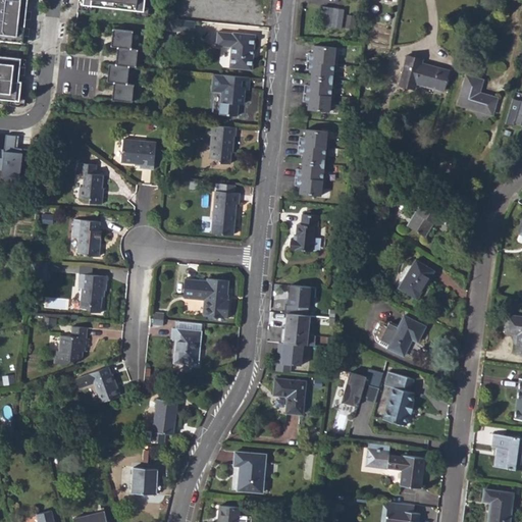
[(27,0),(0,0),(0,40),(22,43),(25,11),(27,0)]
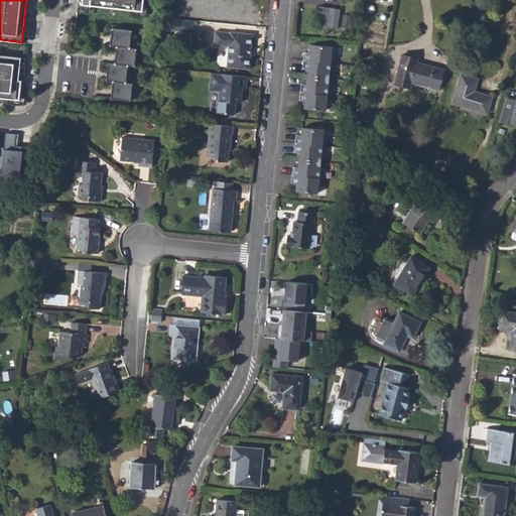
[(145,0),(84,0),(84,4),(144,10),(145,0)]
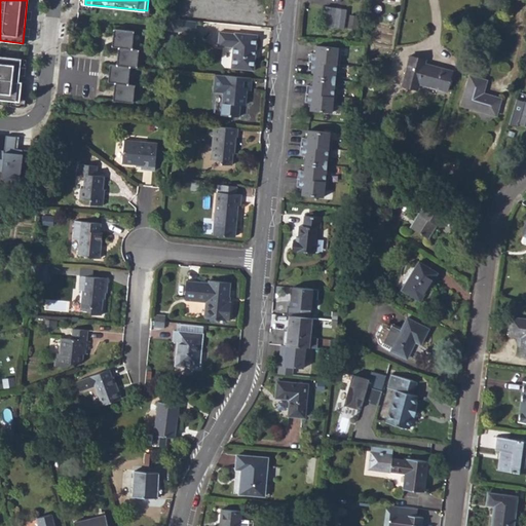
[(343,27),(346,8),(326,5),(323,25),(343,27)]
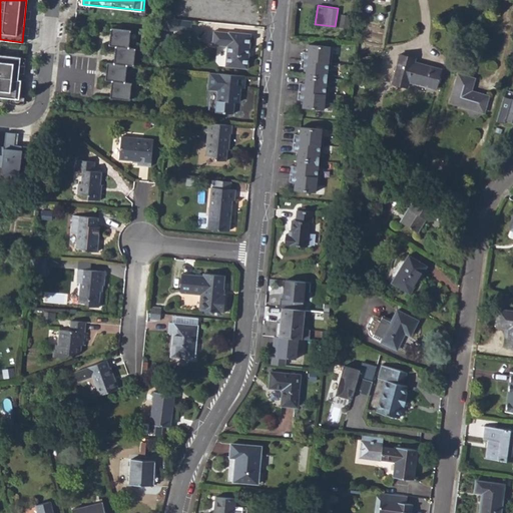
[(191,20),(165,17),(164,29),(189,32),(191,20)]
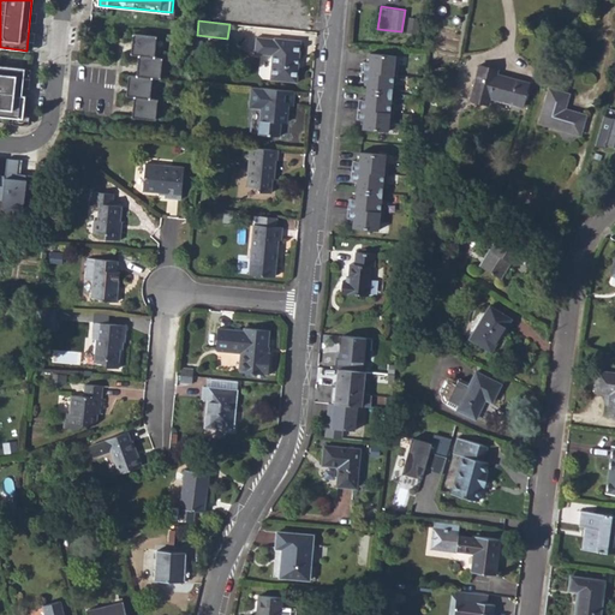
[(161,39),(135,36),(133,54),(142,55),(139,75),(131,73),(130,96),(139,97),(137,118),(160,120),(162,100),(156,99),(159,79),(162,79),(165,59),(160,58),(161,39)]
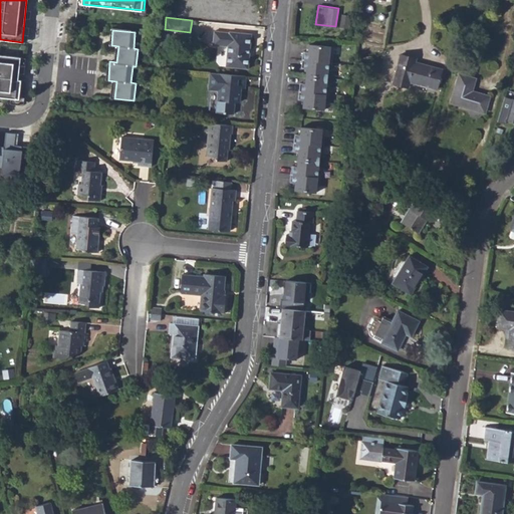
[(213,38),(250,42),(251,34),(228,32),(228,34),(214,33),(213,38)]
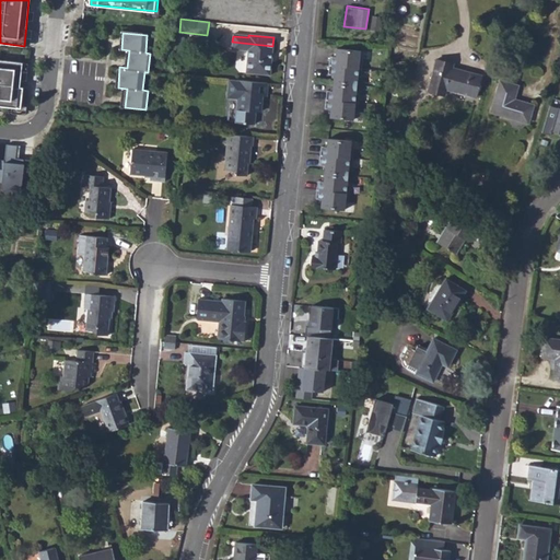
[(232,42),(232,50),(247,51),(244,73),(268,76),(272,46),(232,42)]
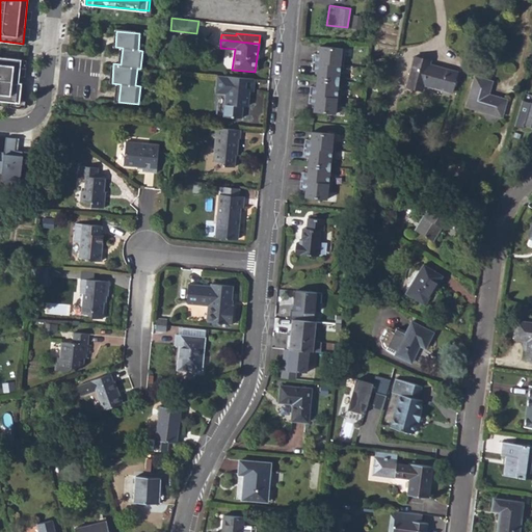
[(337,47),(314,45),(314,52),(308,52),(306,69),(312,70),(310,85),(304,84),(302,102),(308,103),(307,110),(329,112),(330,105),(334,105),(336,88),(333,87),(334,72),(337,73),(339,55),(336,55),(337,47)]
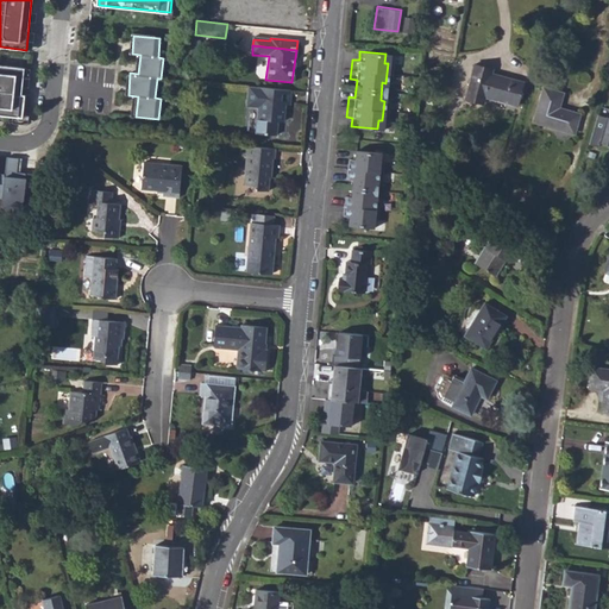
[(484,104),(485,96),(518,105),(523,81),(513,77),(512,81),(490,75),(491,71),(493,68),(473,63),(465,98),(484,104)]
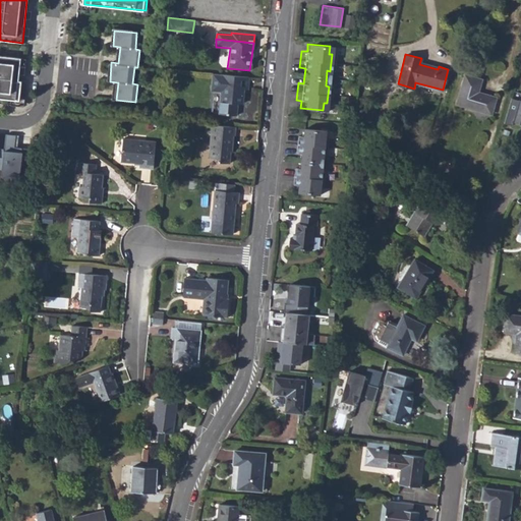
[(20,58),(0,56),(0,99),(19,101),(21,81),(18,81),(20,58)]
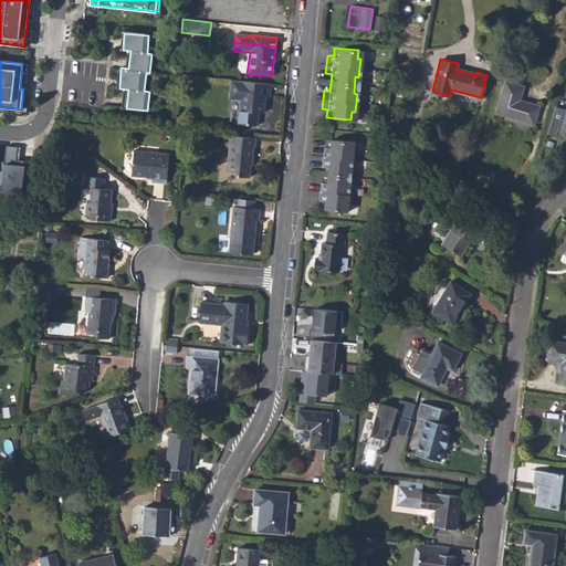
[(232,81),(230,98),(240,100),(238,124),(258,126),(258,114),(262,114),(263,98),(270,98),(271,85),(232,81)]
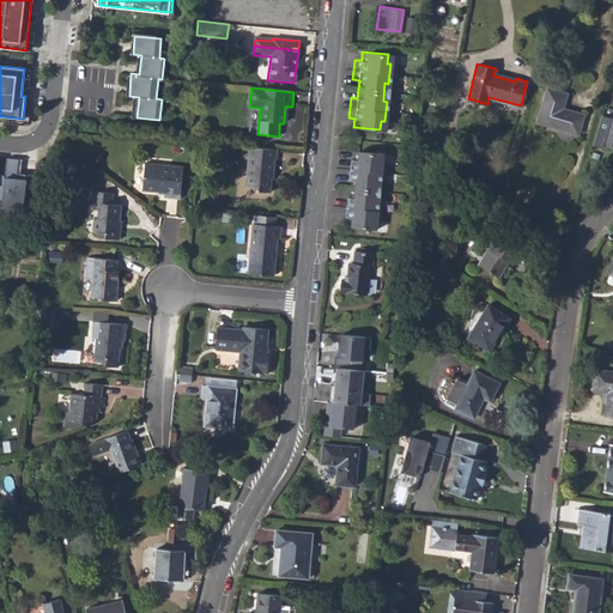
[(578,134),(583,114),(563,107),(566,92),(547,87),(538,121),(578,134)]
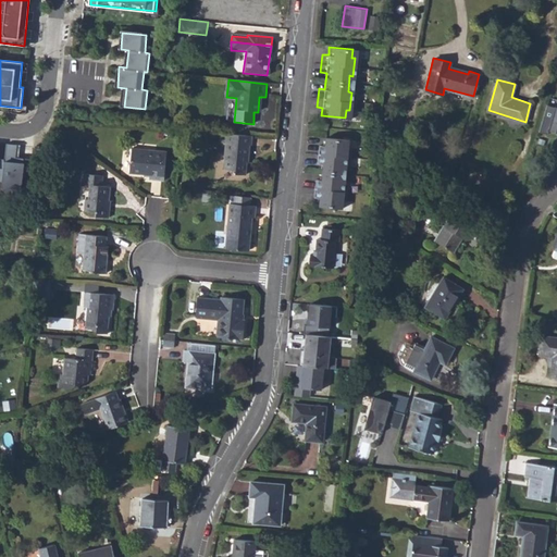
[(399,123),(391,122),(392,111),(384,110),(382,132),(397,134),(399,123)]
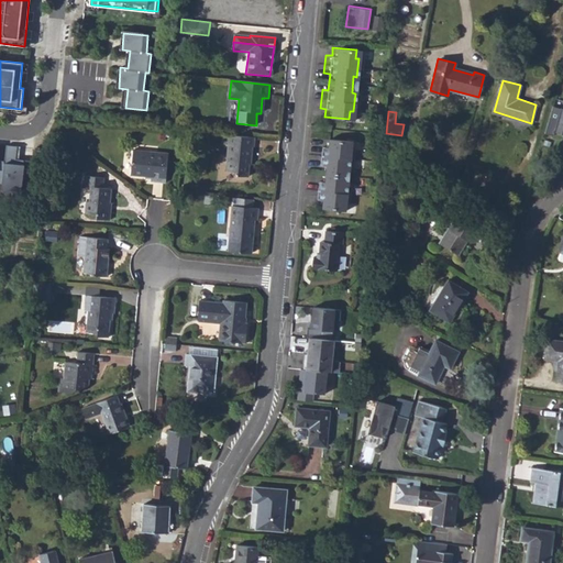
[(224,143),(228,143),(231,144),(230,158),(228,158),(227,170),(236,172),(236,175),(247,176),(250,164),(250,157),(252,158),(253,146),(254,146),(255,136),(225,134),(224,143)]
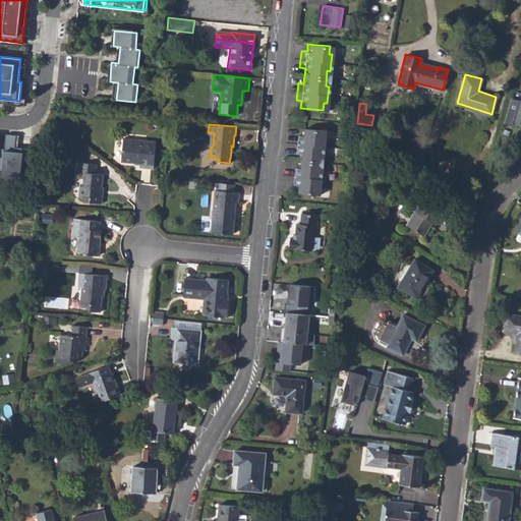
[(321,130),(298,128),(297,135),(292,134),(290,152),(296,153),(294,168),(289,167),(287,184),(292,184),(291,192),(313,194),(314,187),(317,187),(320,170),(316,170),(317,155),(321,155),(323,138),(320,137),(321,130)]
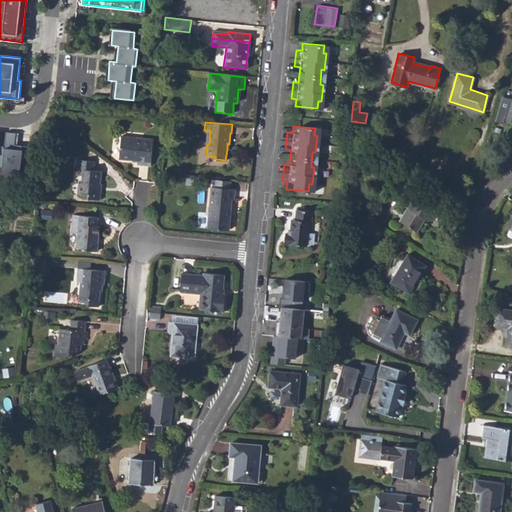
[(16,146),(18,133),(5,132),(3,146),(1,166),(0,173),(17,174),(19,158),(28,158),(29,147),(16,146)]
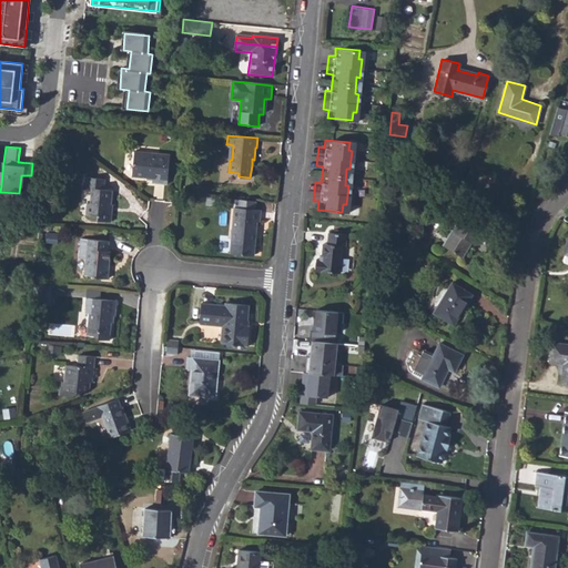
[(148,178),(148,175),(153,175),(153,180),(153,182),(168,183),(171,154),(134,151),(133,169),(132,175),(148,178)]
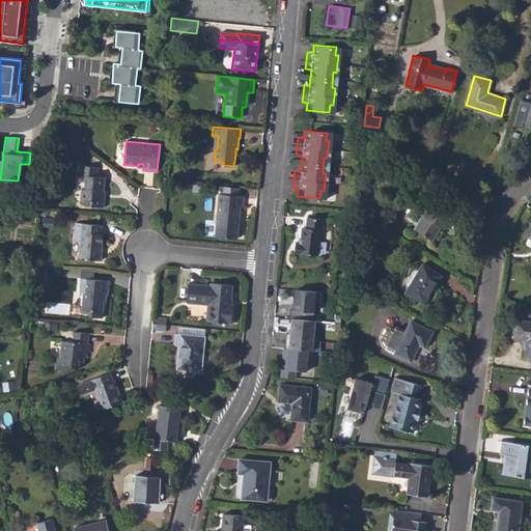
[(103,197),(104,191),(104,177),(98,176),(99,168),(79,166),(77,175),(85,176),(84,190),(82,190),(81,201),(91,202),(91,206),(104,207),(105,198),(103,197)]
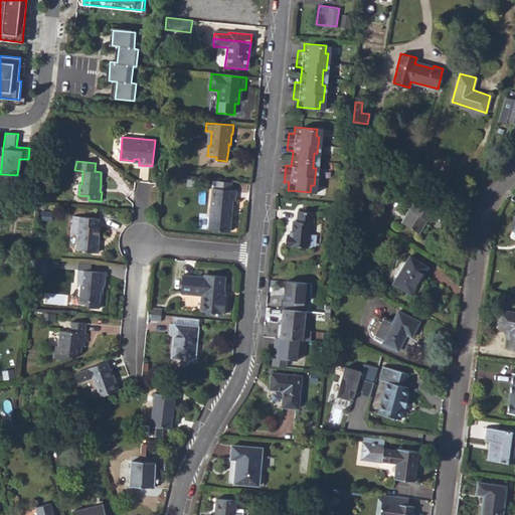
[(212,187),(229,189),(230,182),(213,180),(212,187)]
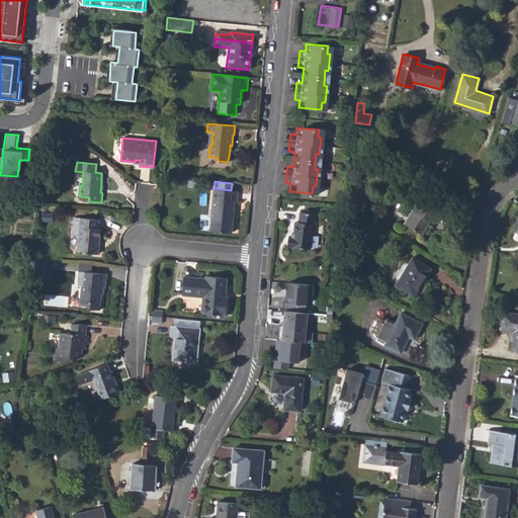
[(213,188),(213,197),(209,231),(232,233),(234,211),(231,211),(232,202),(235,202),(237,202),(238,190),(231,190),(213,188)]
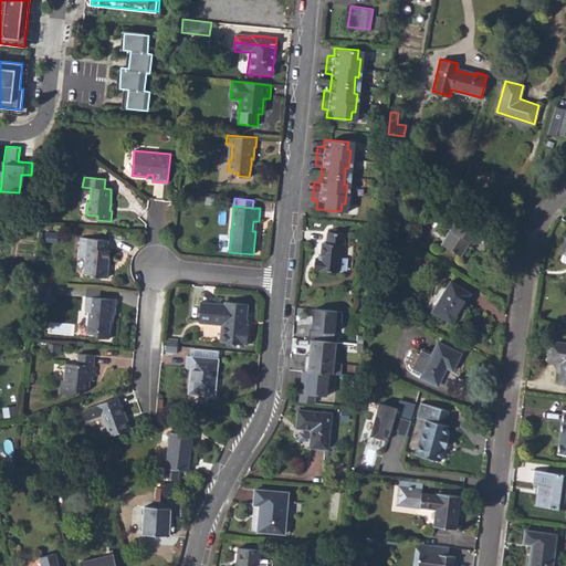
[(460,255),(470,240),(473,242),(481,229),(459,216),(441,243),(460,255)]
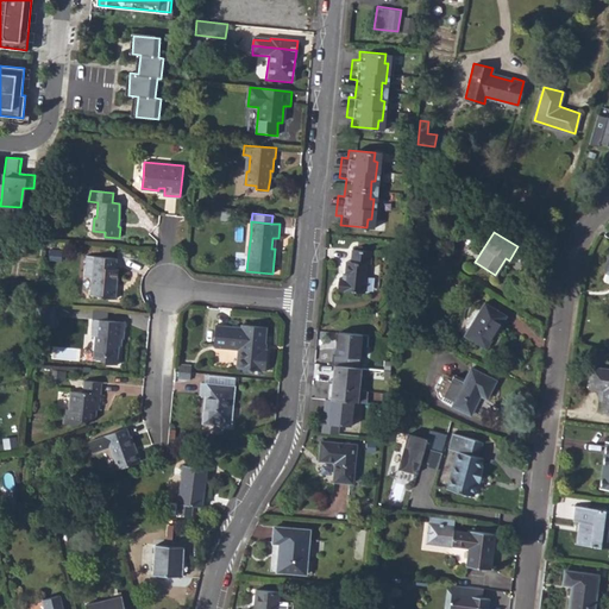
[(339,277),(338,288),(364,292),(368,262),(370,263),(371,250),(352,248),(351,261),(346,261),(345,271),(345,277),(341,277),(339,277)]
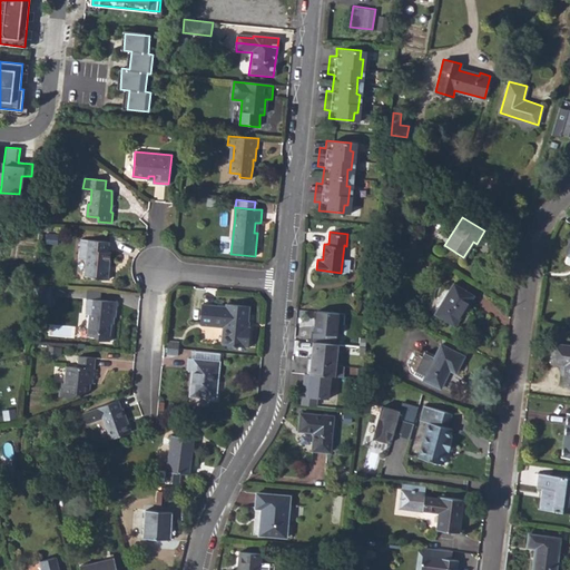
[(47,243),(57,243),(58,235),(48,234),(47,243)]
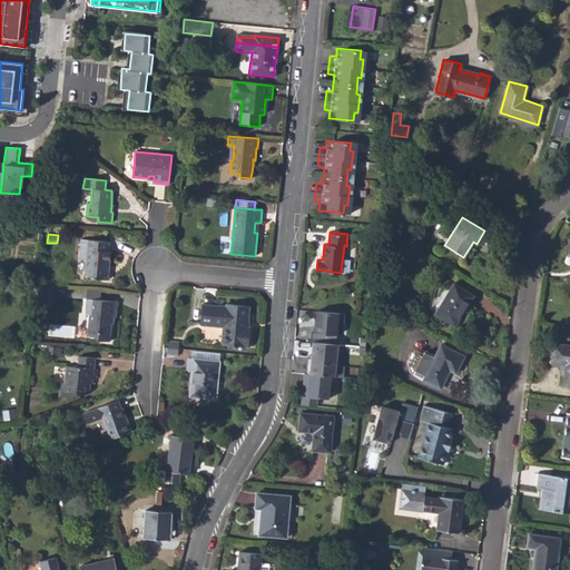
[(80,258),(88,259),(86,276),(96,277),(96,278),(108,279),(110,253),(109,252),(109,243),(82,239),(80,258)]
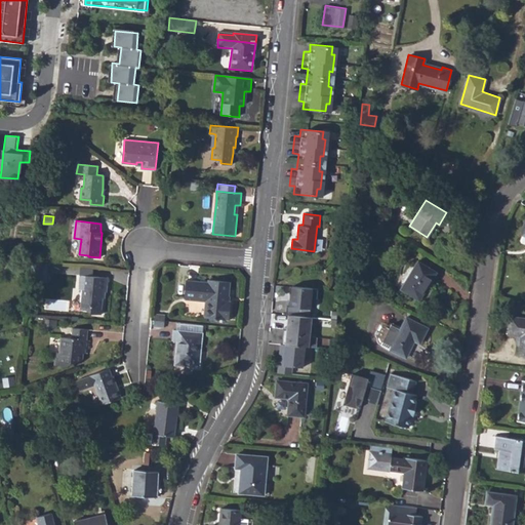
[(418,298),(436,272),(418,259),(401,287),(418,298)]
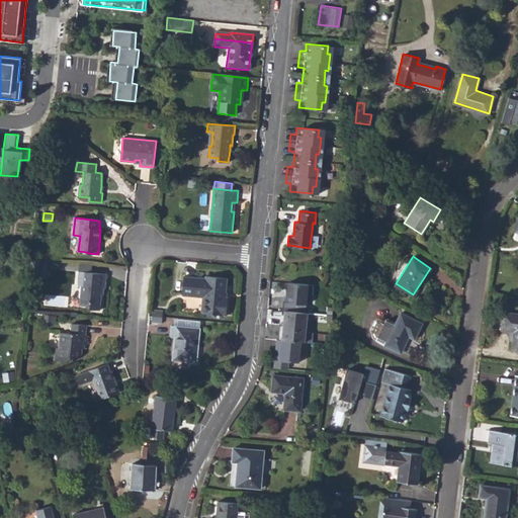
[(101,294),(102,288),(104,288),(105,288),(107,274),(80,272),(78,285),(81,285),(80,305),(90,306),(90,310),(100,311),(101,294)]
